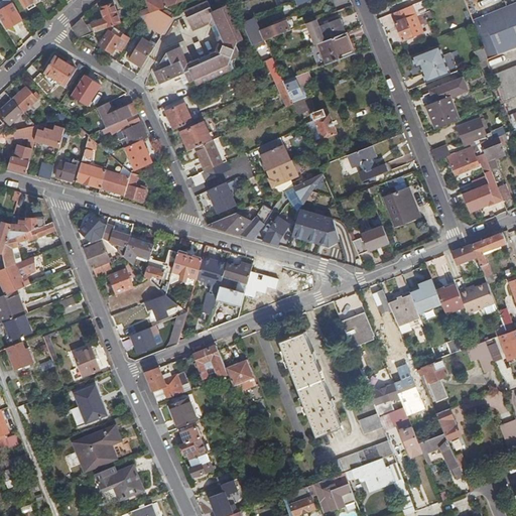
[(0,19),(6,29),(22,20),(10,0),(5,0),(0,3),(0,19)]
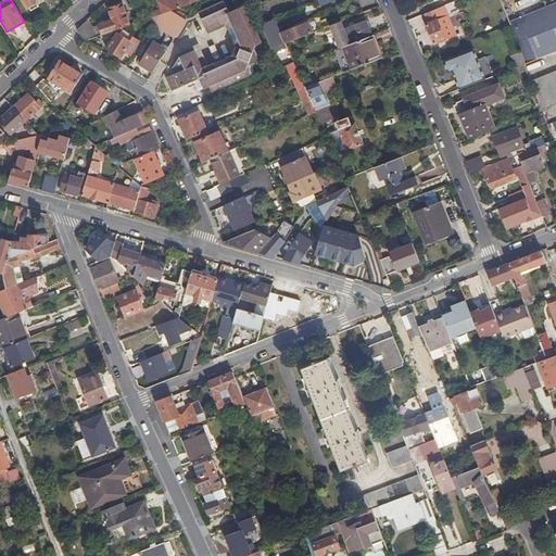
[(21,0),(27,10),(29,9),(32,12),(39,7),(39,5),(37,3),(39,2),(38,0),(21,0)]
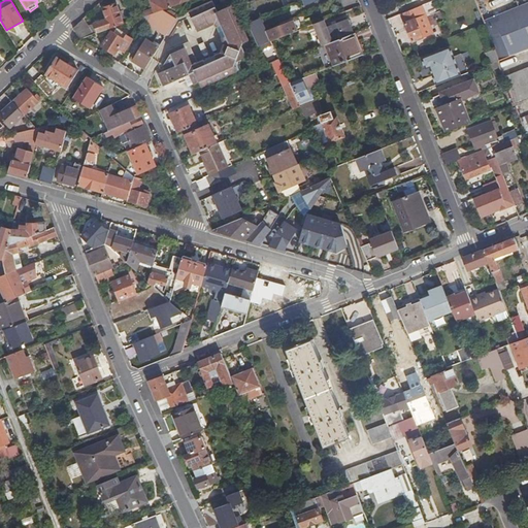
[(187,1),(190,0),(189,0),(150,0),(149,1),(154,13),(162,10),(187,1)]
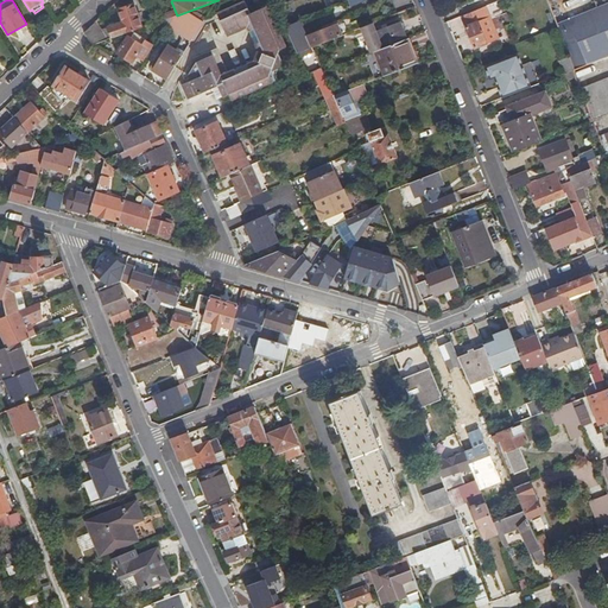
[(546,0),(558,27),(570,57),(575,70),(607,56),(607,2),(597,7),(594,0),(593,0),(591,1),(590,0),(546,0)]
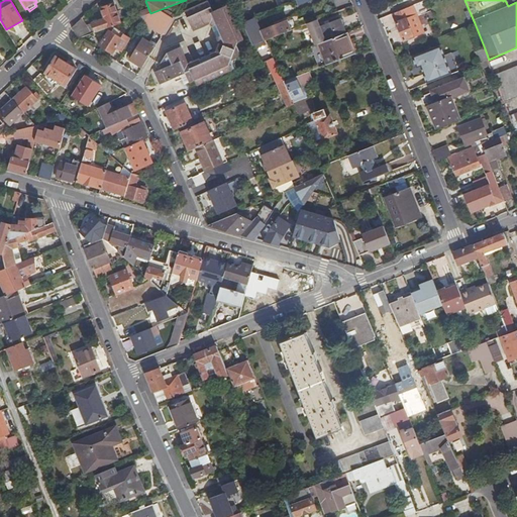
[(183,69),(174,48),(166,53),(159,64),(161,69),(153,72),(159,84),(185,73),(189,82),(194,80),(196,86),(231,70),(229,65),(230,61),(232,61),(235,60),(239,50),(237,47),(236,46),(237,43),(243,40),(227,5),(212,11),(207,1),(184,12),(183,13),(184,17),(186,17),(191,29),(211,20),(221,43),(218,54),(183,69)]
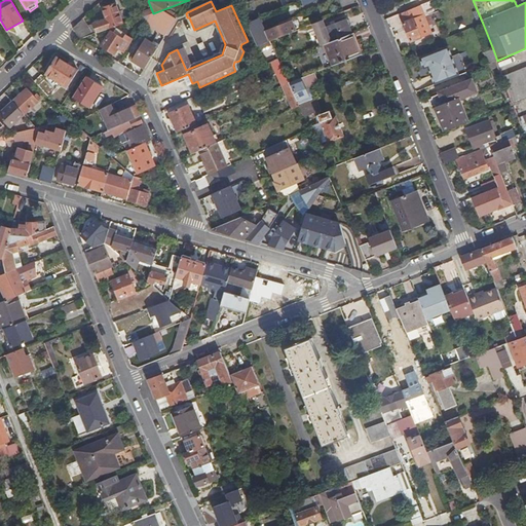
[(86,28),(82,19),(73,29),(80,40),(113,29),(122,25),(115,5),(103,9),(106,22),(86,28)]
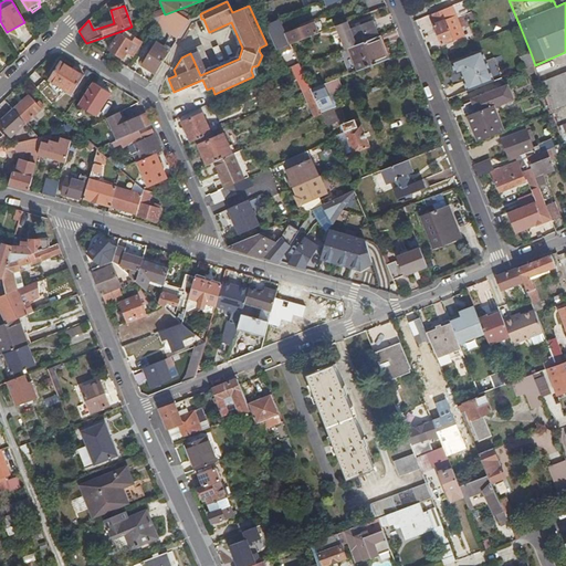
[(446,8),(429,14),(441,44),(464,35),(457,17),(451,19),(446,8)]
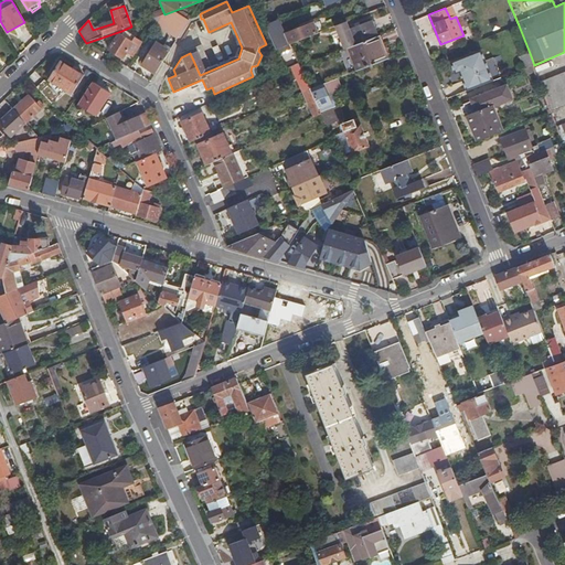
[(188,21),(173,11),(164,14),(159,17),(155,24),(177,39),(188,21)]
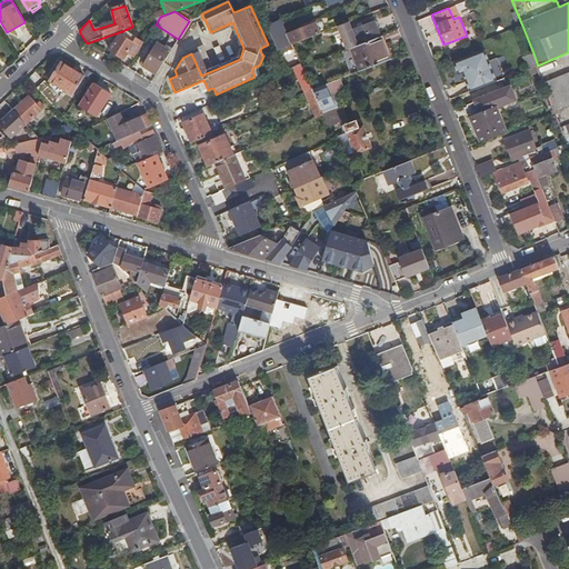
[(299,17),(303,28),(315,23),(310,12),(299,17)]
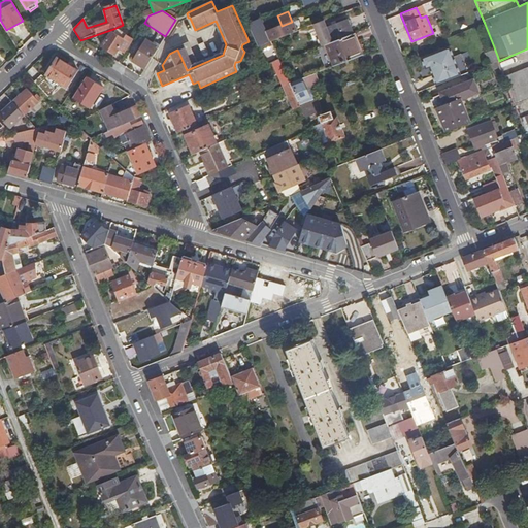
[(265,33),(259,19),(248,24),(266,65),(272,63),(278,60),(270,41),(296,32),(292,22),(282,26),(265,33)]
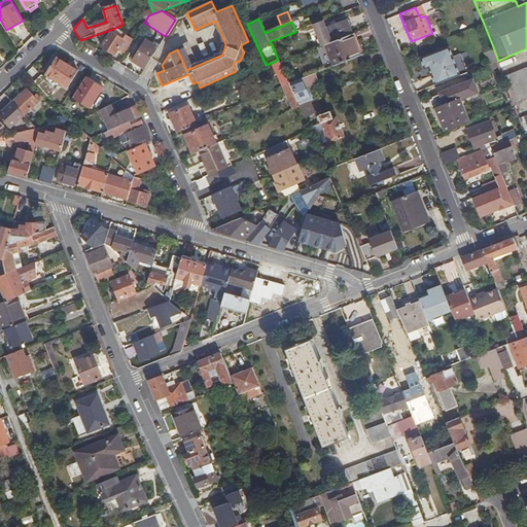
[(321,46),(352,34),(346,20),(326,28),(323,21),(313,25),(321,46)]
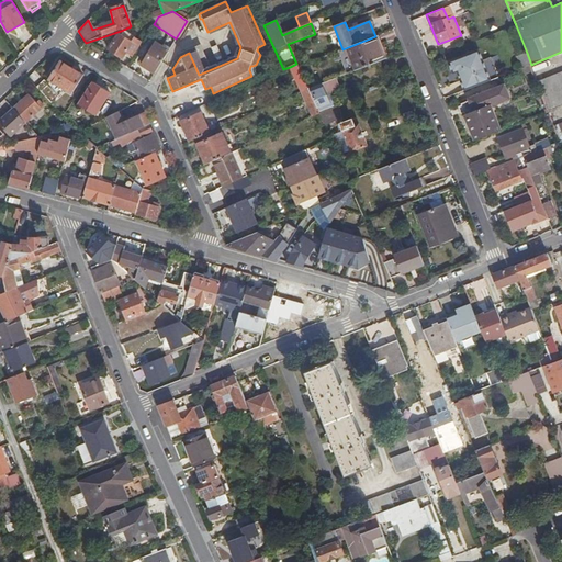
[(194,51),(189,53),(199,75),(237,58),(240,47),(229,22),(208,32),(209,34),(227,25),(238,48),(235,55),(203,69),(194,51)]
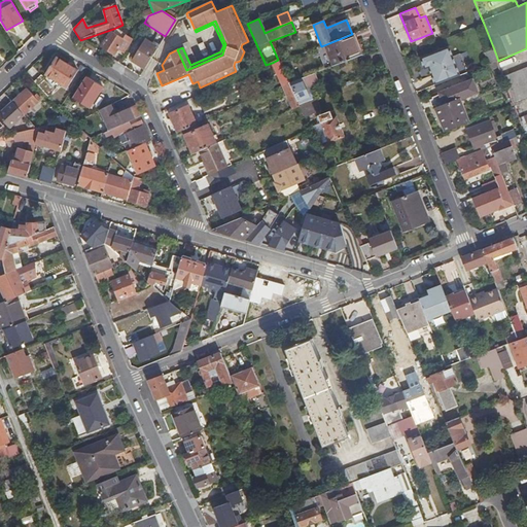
[(116,51),(123,56),(131,43),(123,38),(125,34),(116,29),(114,30),(113,29),(111,32),(110,31),(101,46),(114,55),(116,51)]
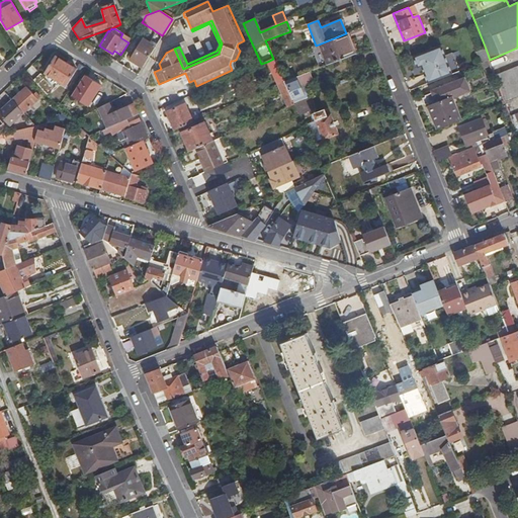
[(320,69),(354,55),(346,33),(316,46),(312,48),(320,69)]
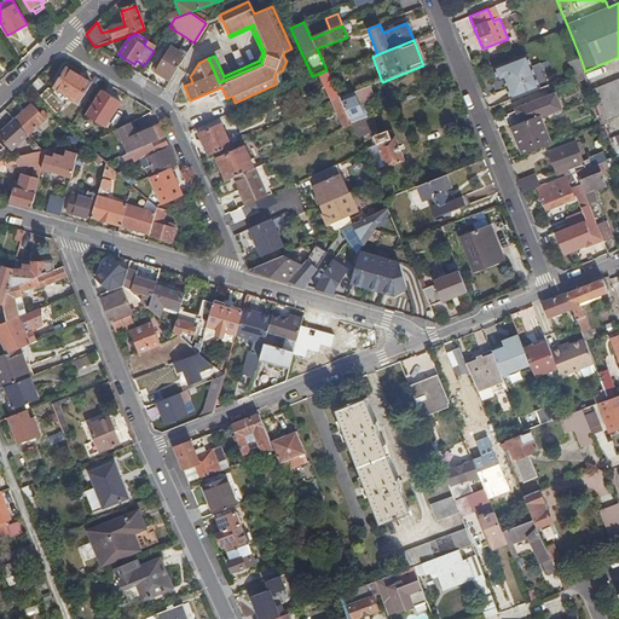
[(161,75),(169,80),(184,57),(169,47),(157,67),(163,71),(161,75)]
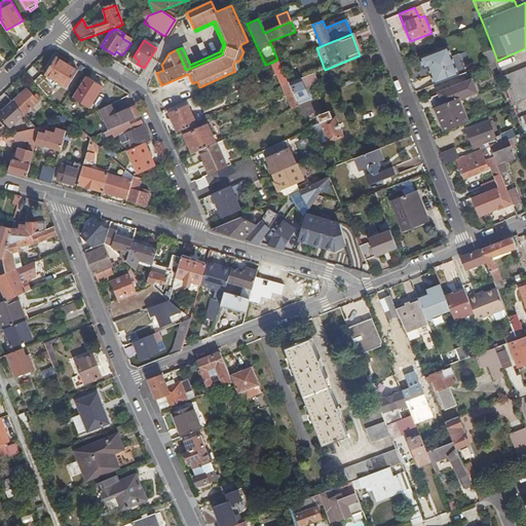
[(426,68),(433,85),(456,76),(446,47),(417,59),(421,70),(426,68)]
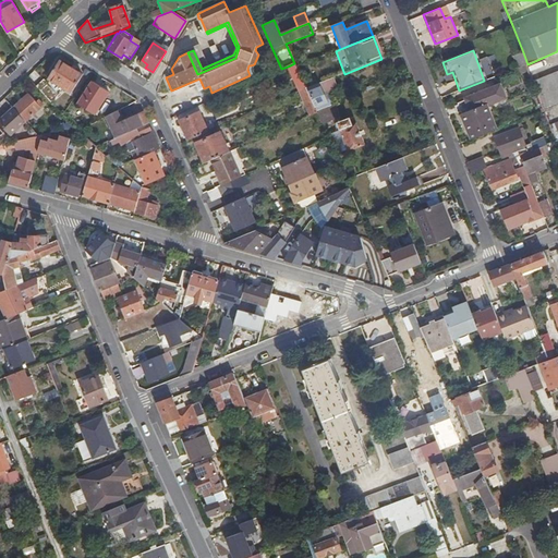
[(528,64),(523,52),(512,56),(518,68),(525,65),(528,64)]
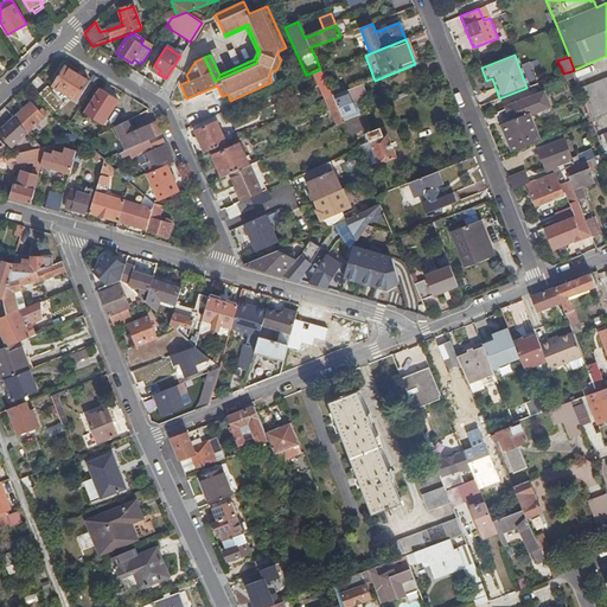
[(46,88),(39,95),(62,119),(68,112),(62,106),(66,101),(65,98),(68,95),(77,101),(89,82),(65,66),(50,90),(46,88)]
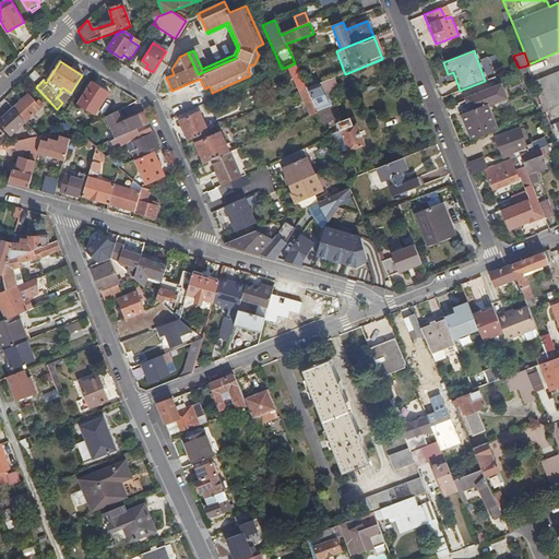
[(300,92),(307,88),(297,67),(295,63),(288,67),(300,92)]
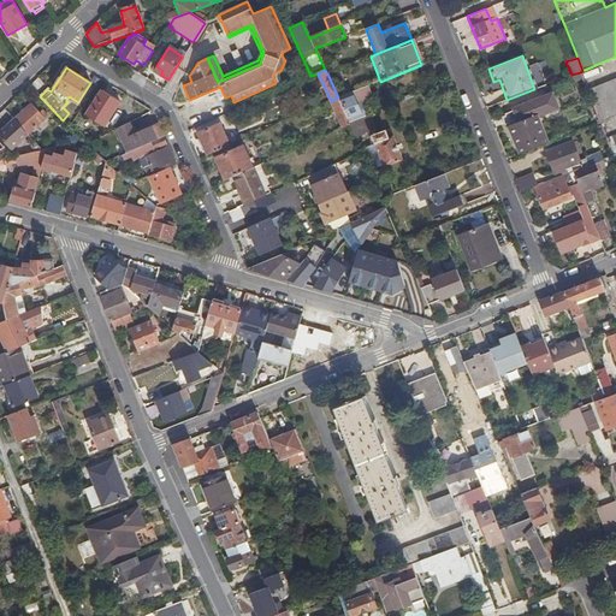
[(580,72),(572,75),(564,77),(567,84),(582,77),(580,72)]
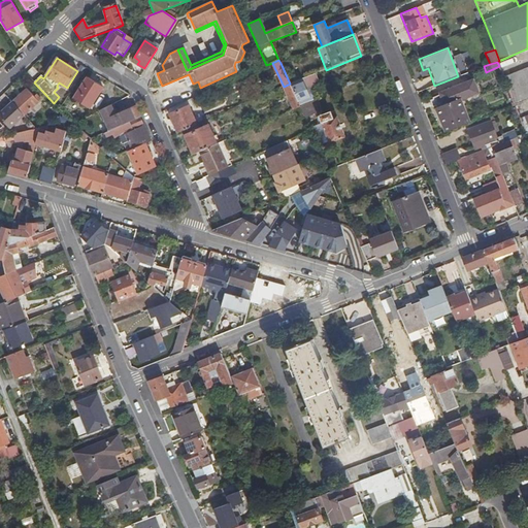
[(527,68),(503,77),(514,104),(527,98),(527,68)]
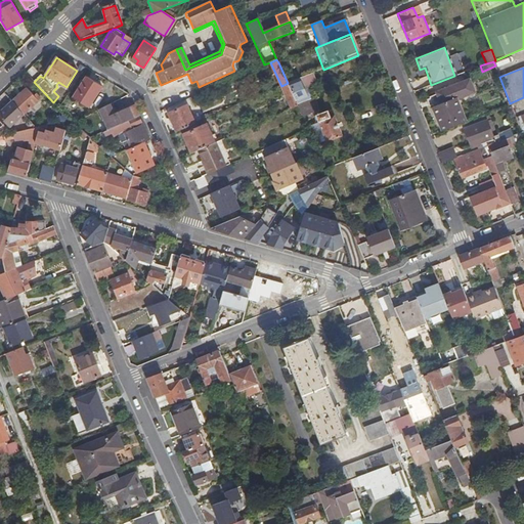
[(297,104),(309,99),(304,87),(316,82),(312,74),(288,83),(297,104)]
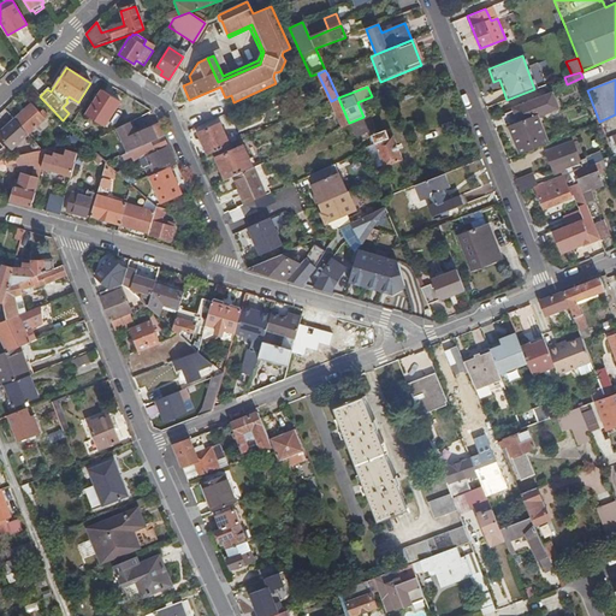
[(87,116),(104,126),(119,101),(102,90),(87,116)]
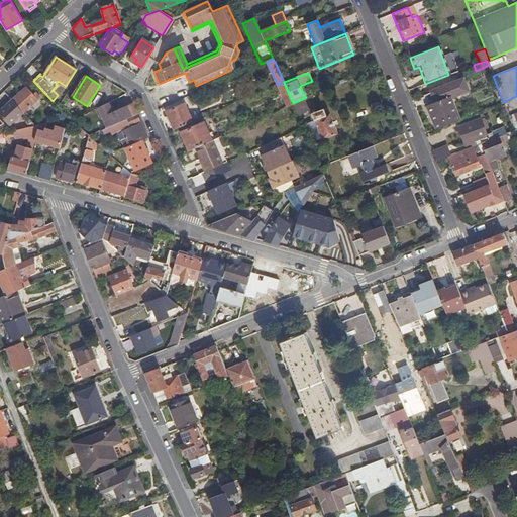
[(425,96),(436,124),(457,116),(450,97),(467,90),(463,81),(425,96)]
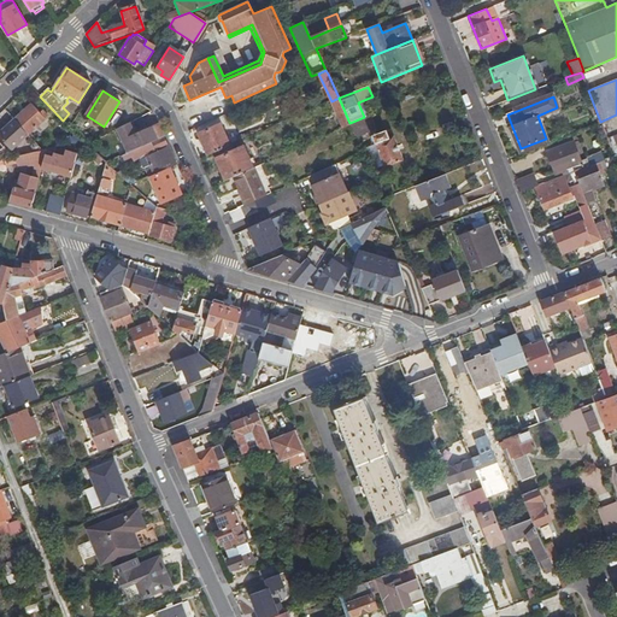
[(351,125),(350,123),(339,98),(331,101),(330,101),(342,129),(351,125)]
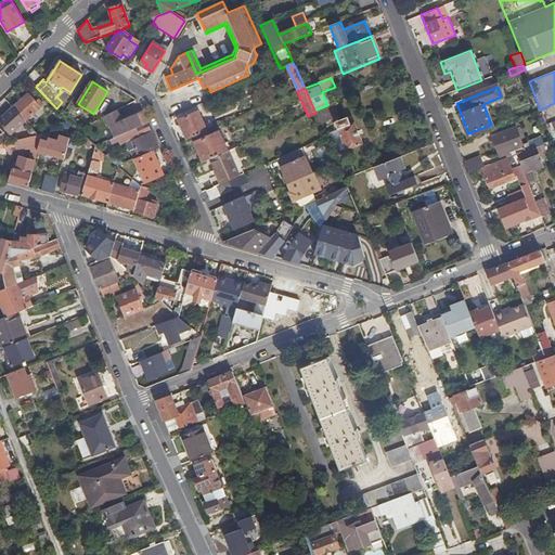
[(237,97),(234,89),(226,93),(229,101),(237,97)]
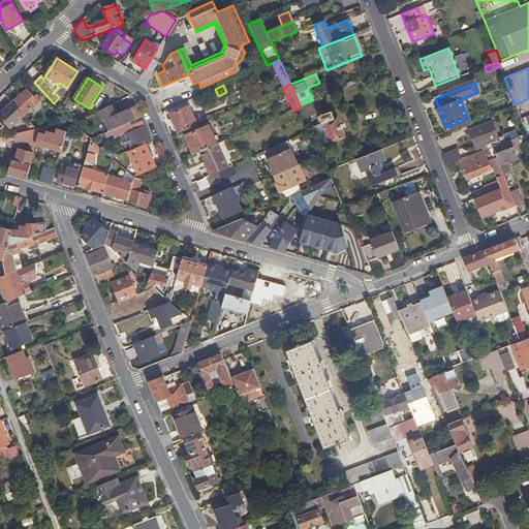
[(27,89),(11,103),(24,116),(38,102),(27,89)]
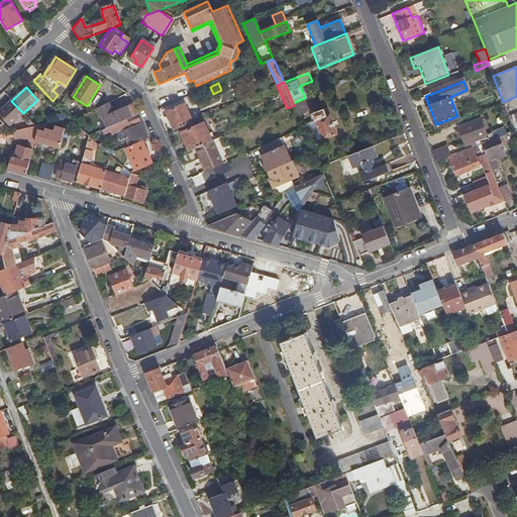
[(213,94),(210,87),(189,96),(192,103),(213,94)]
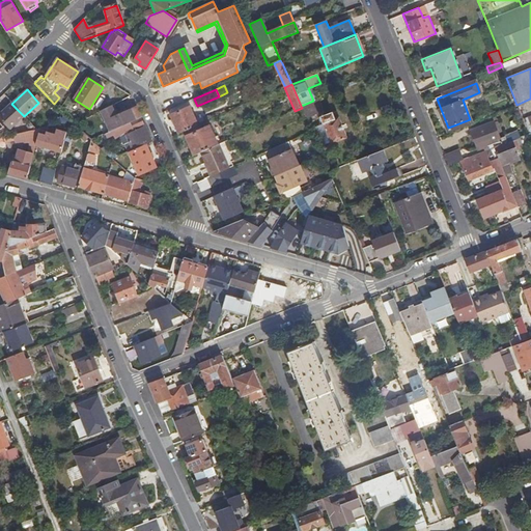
[(323,112),(317,100),(313,101),(301,106),(302,108),(307,118),(323,112)]
